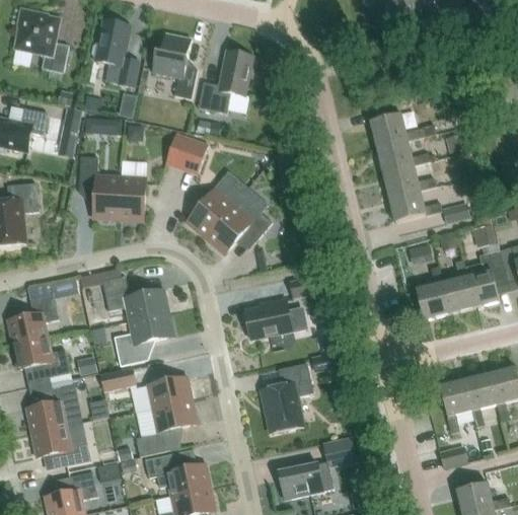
[(387,0),(388,17),(420,15),(420,16),(437,15),(436,5),(420,6),(419,0),(387,0)]
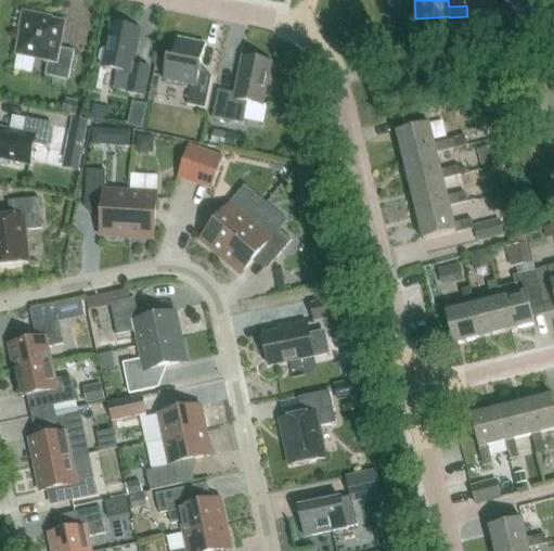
[(66,77),(67,77),(74,48),(59,45),(64,20),(40,14),(41,12),(22,8),(17,27),(21,27),(15,51),(47,58),(44,73),(52,74),(51,82),(65,86),(66,77)]
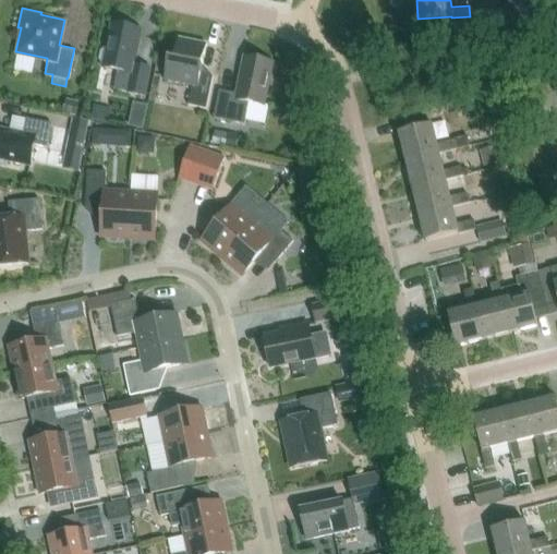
[(468,31),(467,17),(437,19),(437,32),(468,31)]
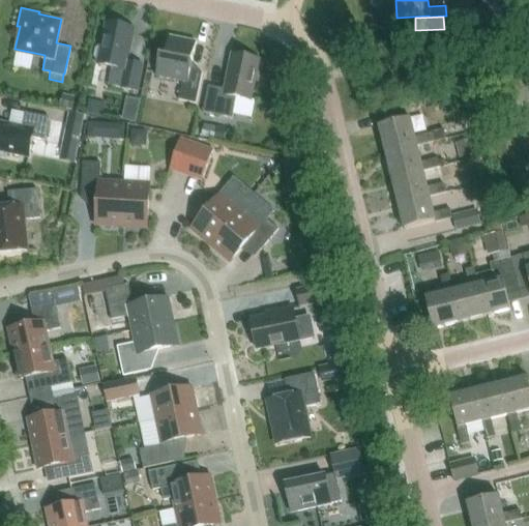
[(126,59),(133,26),(106,21),(97,61),(111,64),(108,82),(137,88),(142,62),(126,59)]
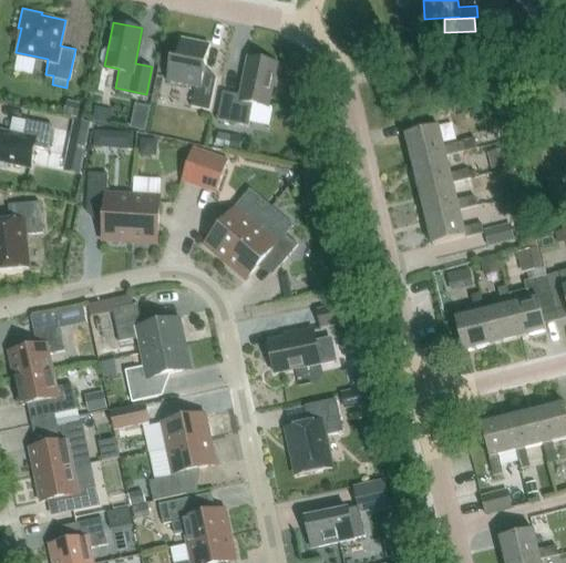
[(203,72),(209,42),(181,37),(176,58),(171,57),(166,79),(195,84),(191,104),(208,108),(216,74),(203,72)]
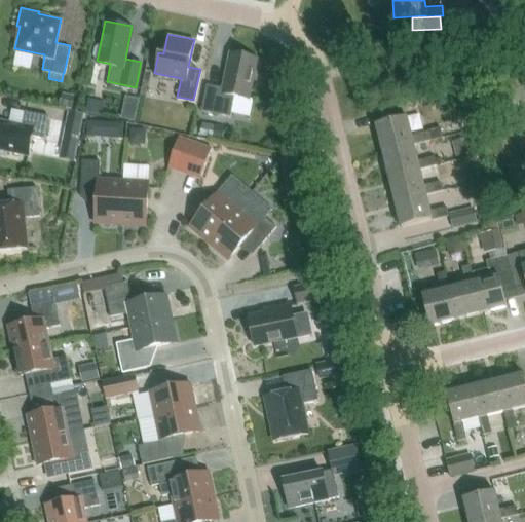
[(257,57),(229,51),(222,85),(205,82),(200,109),(230,114),(234,94),(249,97),(257,57)]
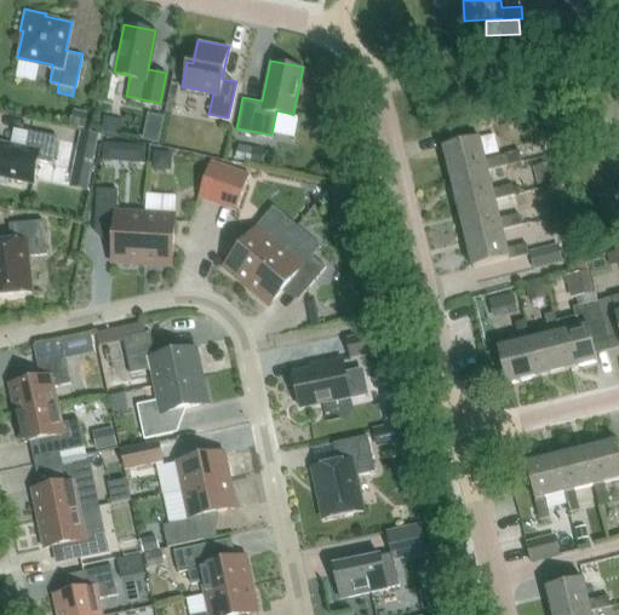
[(87,110),(73,107),(68,122),(84,126),(87,110)]
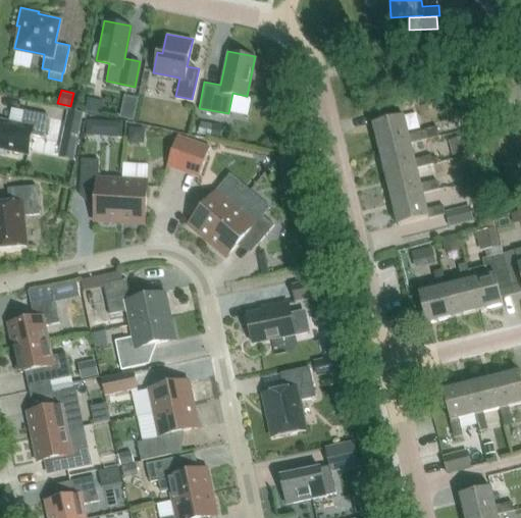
[(134,115),(137,95),(123,93),(120,113),(134,115)]
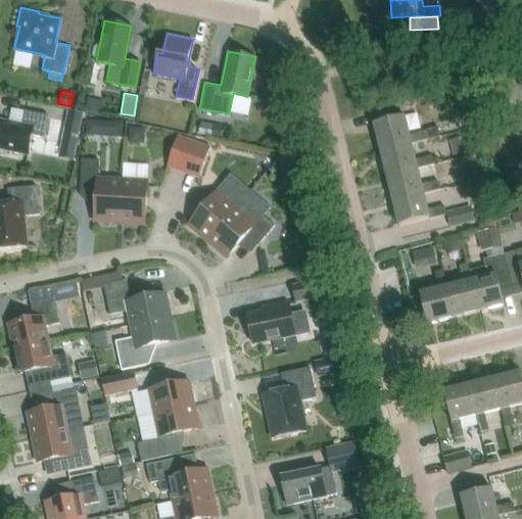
[(67,107),(59,154),(74,156),(82,110),(67,107)]
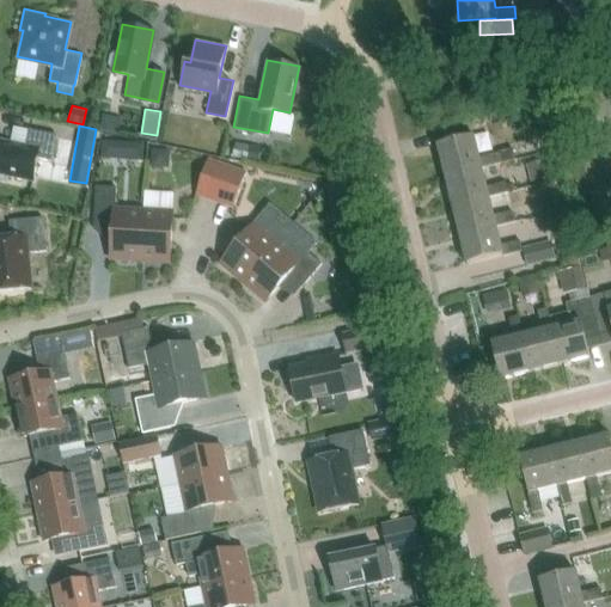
[(24,143),(0,138),(0,176),(6,178),(7,173),(31,178),(36,155),(50,158),(56,133),(28,127),(24,143)]
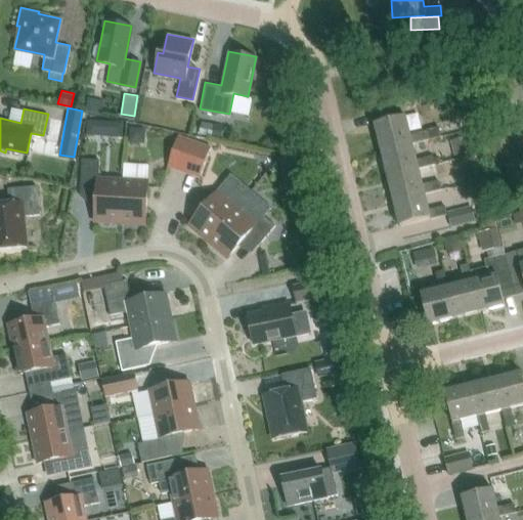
[(438,125),(425,128),(408,132),(404,114),(374,121),(380,148),(410,140),(440,134),(438,125)]
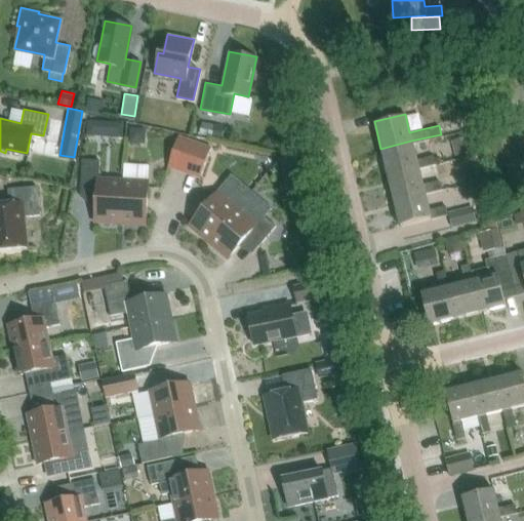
[(214,122),(201,120),(199,132),(211,134),(214,122)]
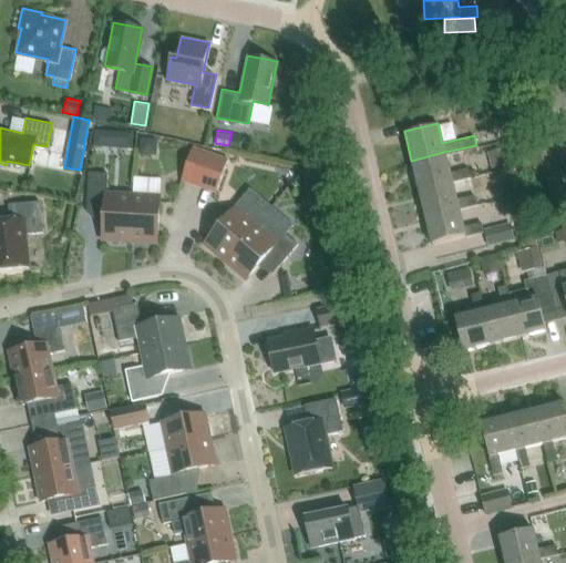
[(181,178),(197,184),(211,150),(193,143),(181,178)]
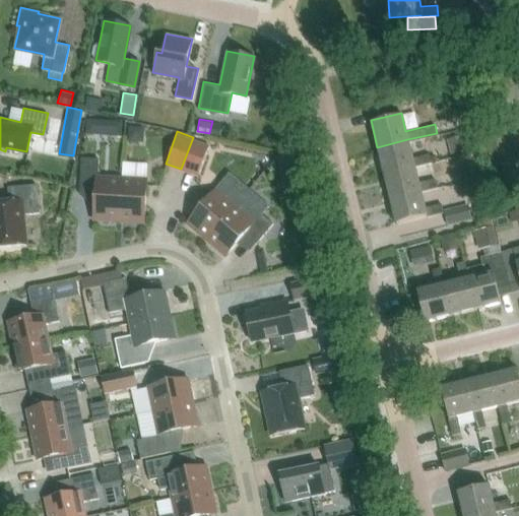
[(208,142),(193,137),(181,169),(197,175),(208,142)]
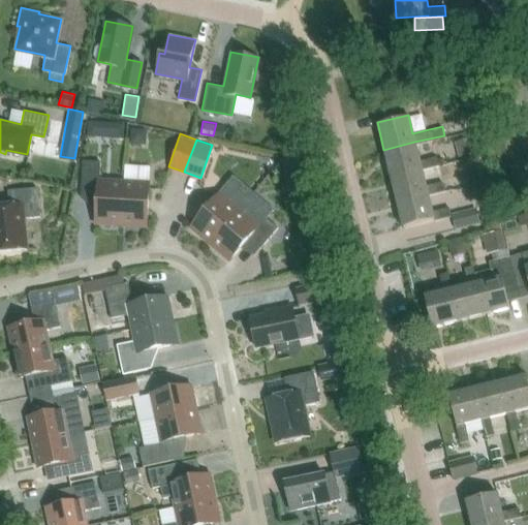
[(414,142),(383,150),(390,175),(421,167),(437,163),(435,154),(418,158),(414,142)]
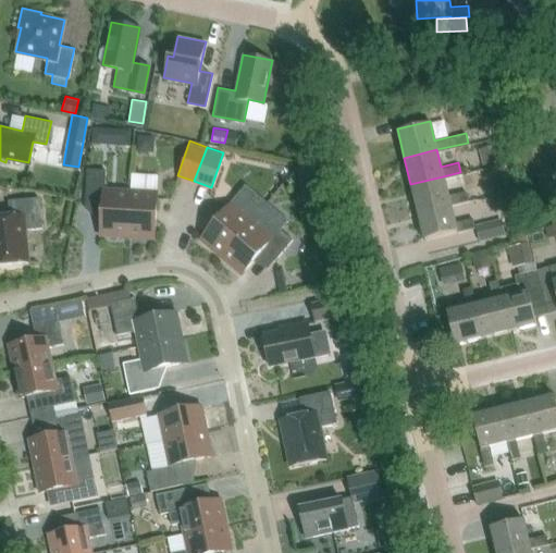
[(493,163),(477,168),(479,177),(496,174),(493,163)]
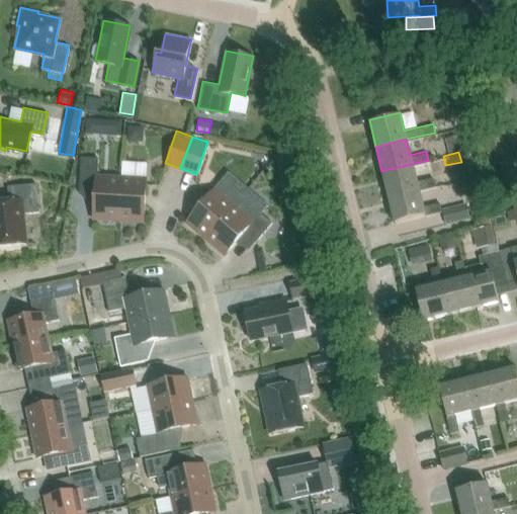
[(117,219),(120,176),(96,174),(98,157),(81,156),(79,188),(95,189),(93,218),(117,219)]
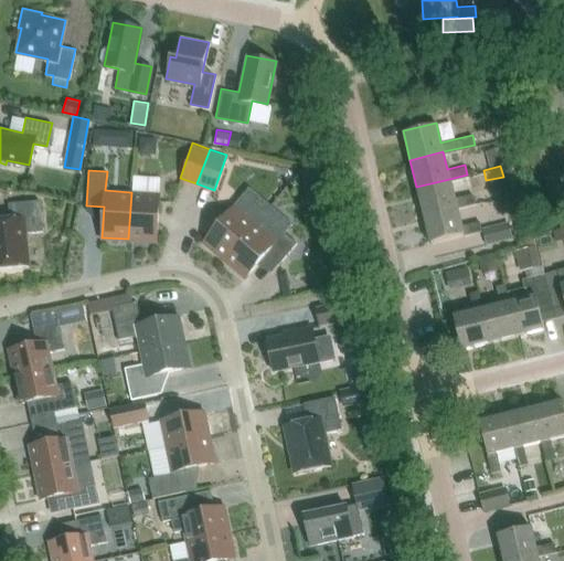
[(449,179),(416,187),(423,214),(457,205),(474,202),(471,192),(454,196),(449,179)]
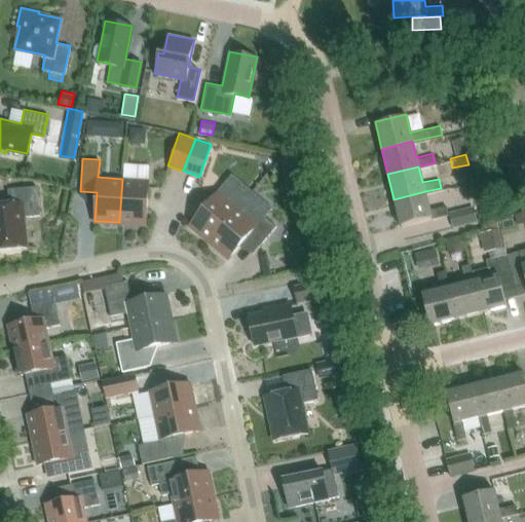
[(122,179),(119,222),(145,224),(148,180),(122,179)]
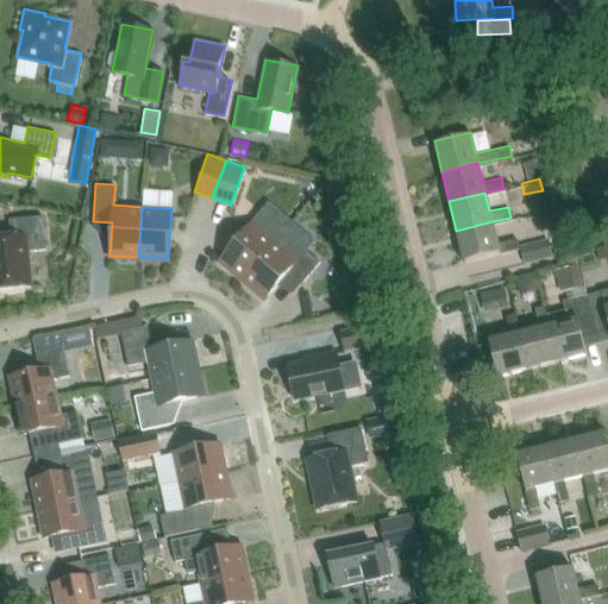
[(242,278),(283,230),(261,211),(219,259),(242,278)]
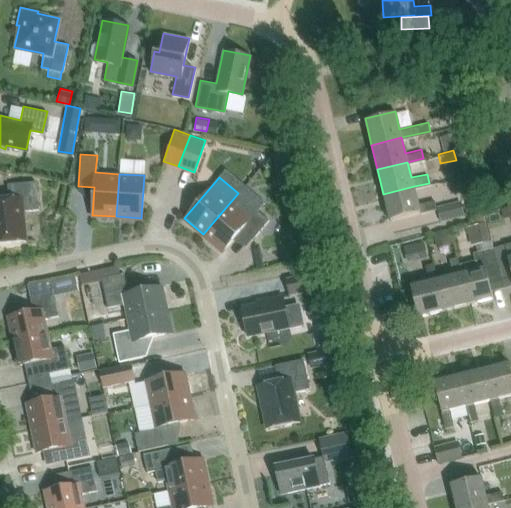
[(0,241),(26,239),(22,210),(38,208),(35,180),(7,183),(8,196),(0,197),(0,241)]
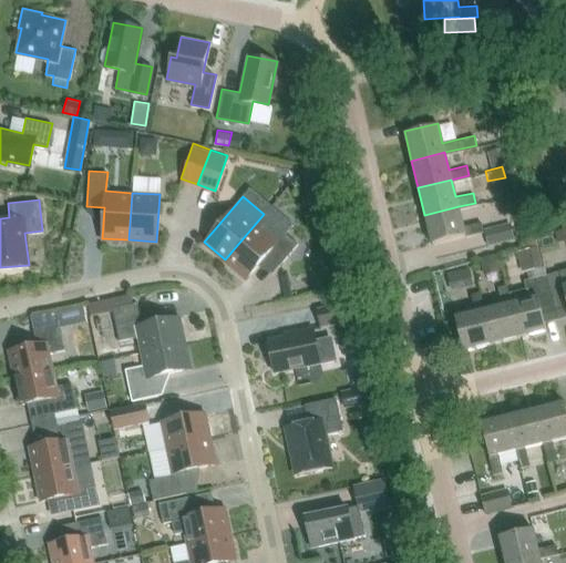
[(459,206),(424,215),(431,243),(464,234),(464,235),(482,231),(480,219),(462,224),(459,206)]
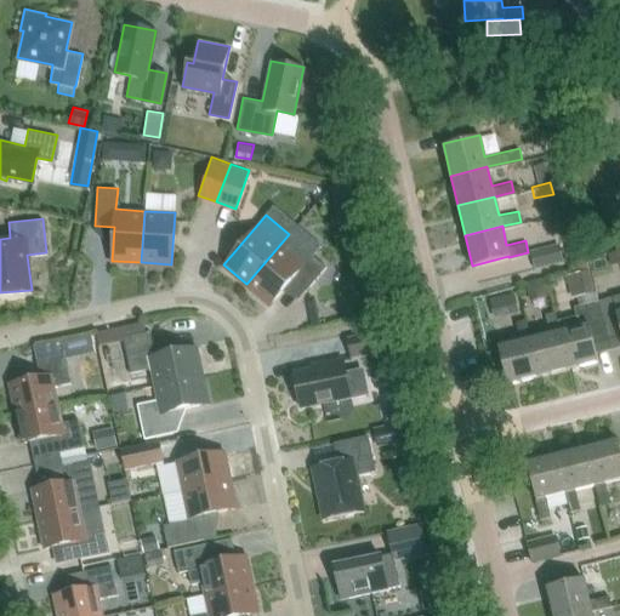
[(325,266),(289,234),(246,284),(269,303),(284,286),(297,297),(325,266)]
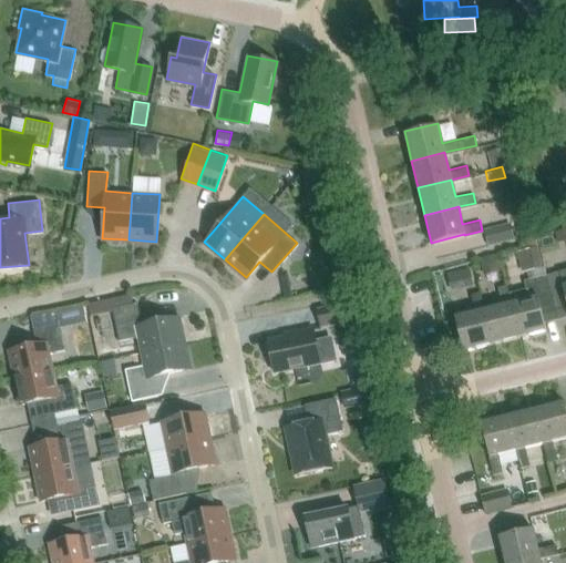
[(484,226),(487,243),(514,236),(510,221),(484,226)]
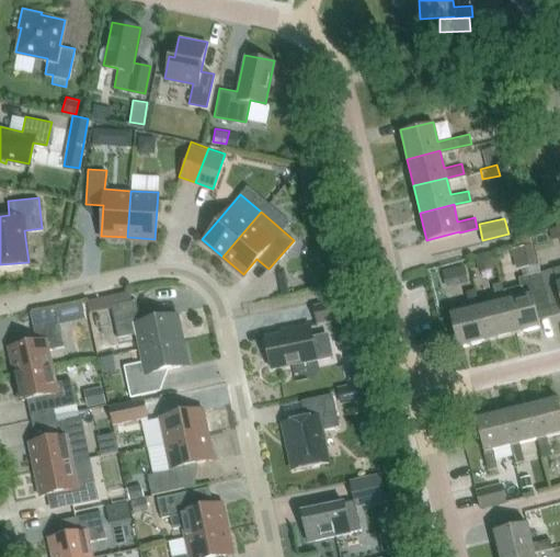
[(515,247),(520,266),(536,262),(532,242),(515,247)]
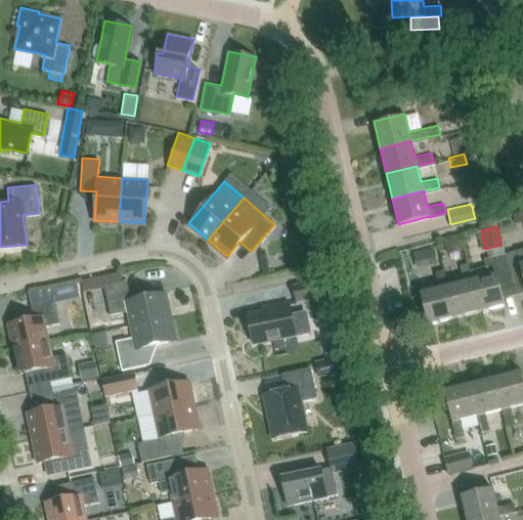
[(462,232),(443,237),(447,252),(465,247),(462,232)]
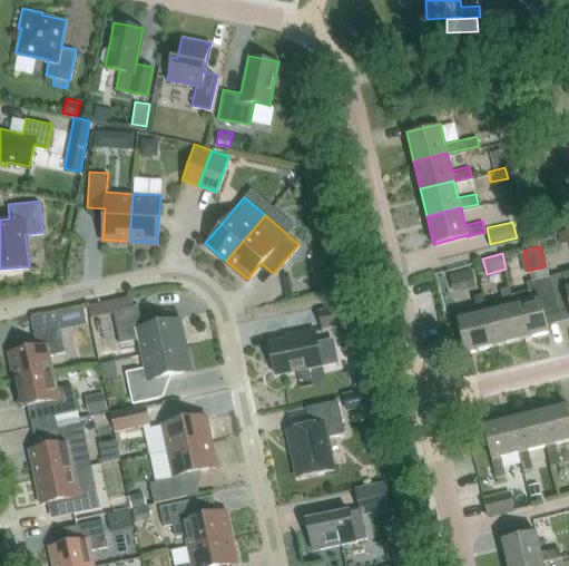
[(472,267),(449,273),(453,290),(477,284),(472,267)]
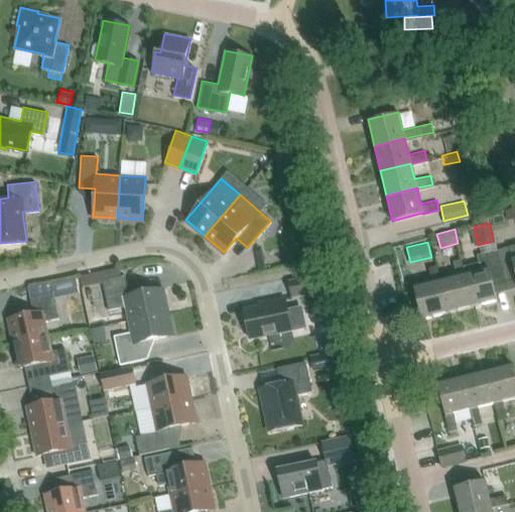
[(510,245),(497,248),(504,281),(514,278),(514,257),(513,258),(510,245)]
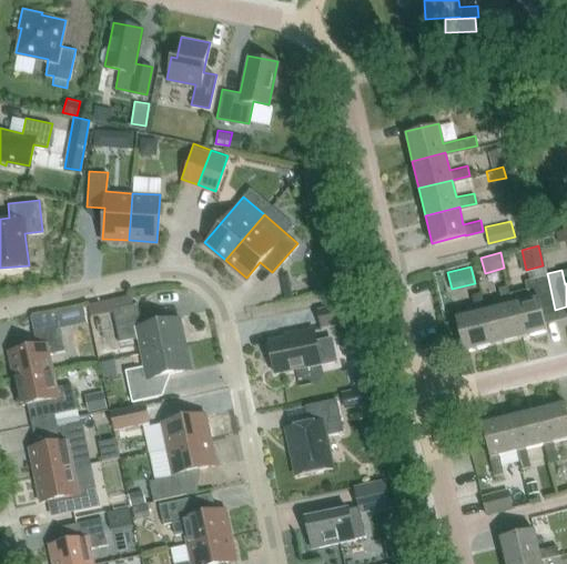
[(510,301),(518,335),(546,329),(543,312),(555,310),(547,273),(525,279),(526,288),(509,292),(512,301),(510,301)]
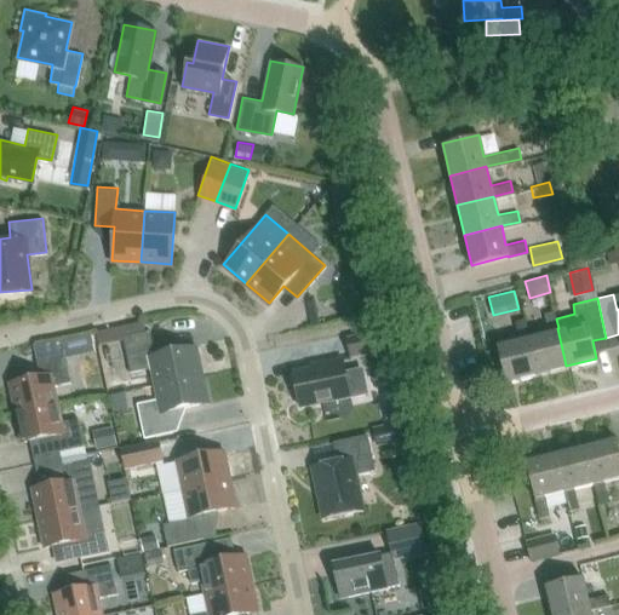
[(559,328),(556,319),(554,310),(545,312),(543,312),(548,331),(529,335),(527,337),(537,373),(566,366),(557,328),(559,328)]
